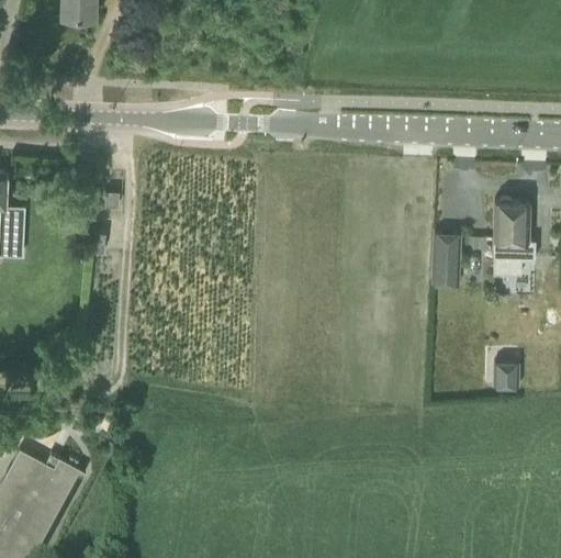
[(60,0),(60,19),(93,20),(93,0),(60,0)]
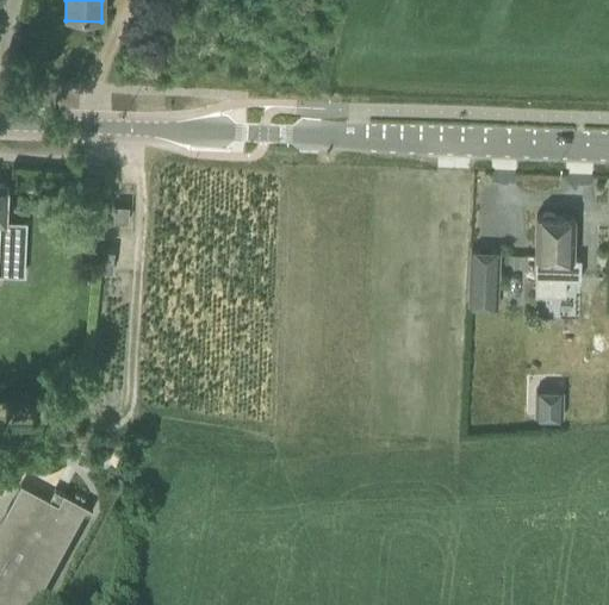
[(113,210),(112,225),(128,226),(128,210),(113,210)]
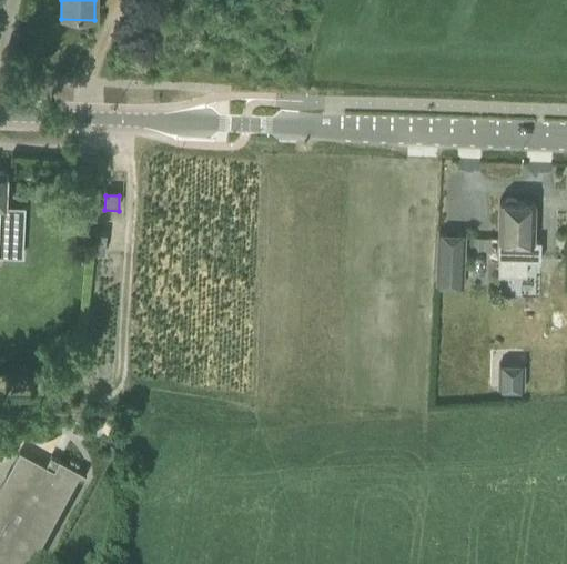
[(532,244),(533,207),(516,205),(514,203),(506,203),(504,205),(498,205),(496,279),(524,280),(525,264),(539,265),(539,245),(532,244)]
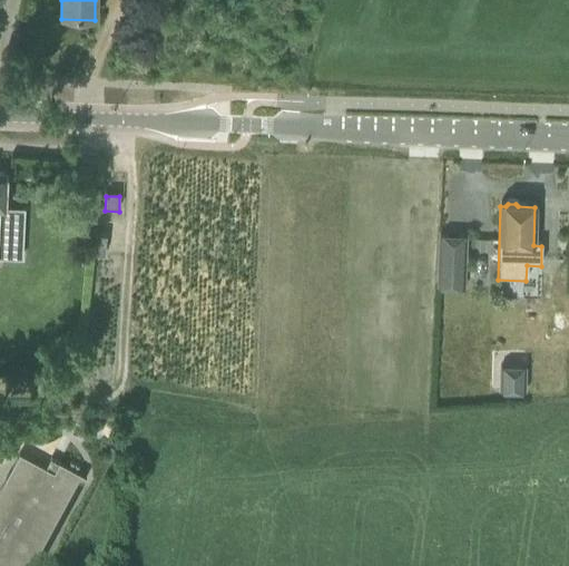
[(104,259),(106,238),(94,237),(92,257),(104,259)]
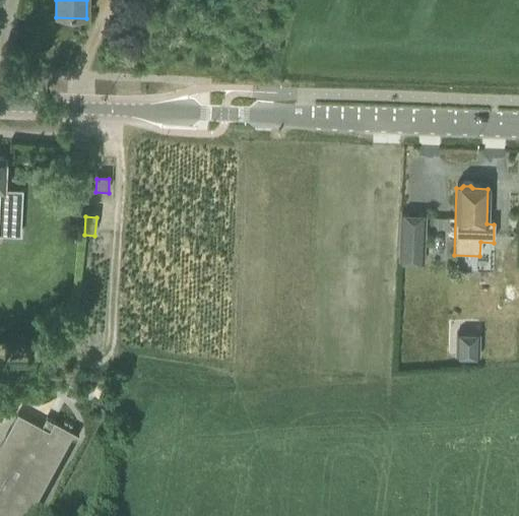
[(398,264),(423,265),(425,218),(400,217),(398,264)]
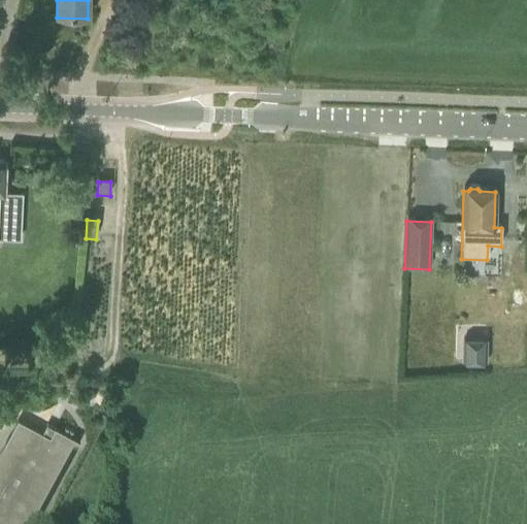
[(465,342),(466,367),(487,366),(487,341),(465,342)]
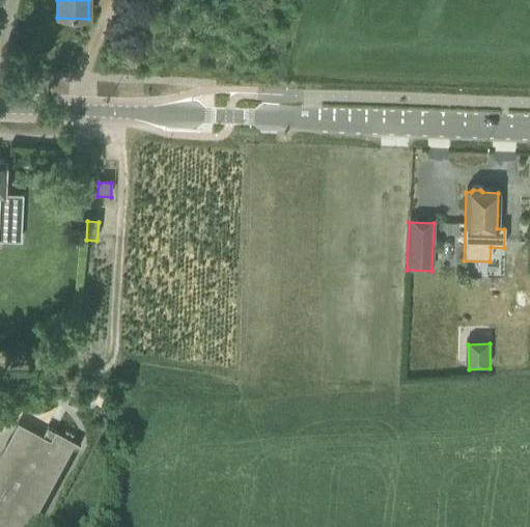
[(37,526),(81,446),(48,428),(43,438),(19,424),(0,459),(0,526),(37,526)]
